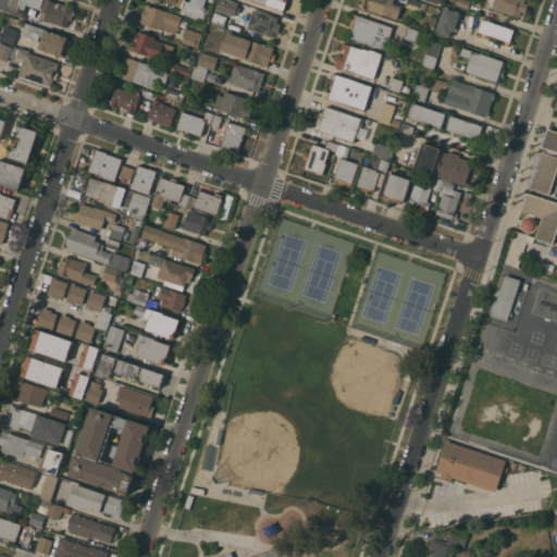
[(41,0),(39,9),(26,4),(24,10),(21,8),(19,14),(17,14),(16,15),(4,12),(5,11),(8,0),(41,0)]
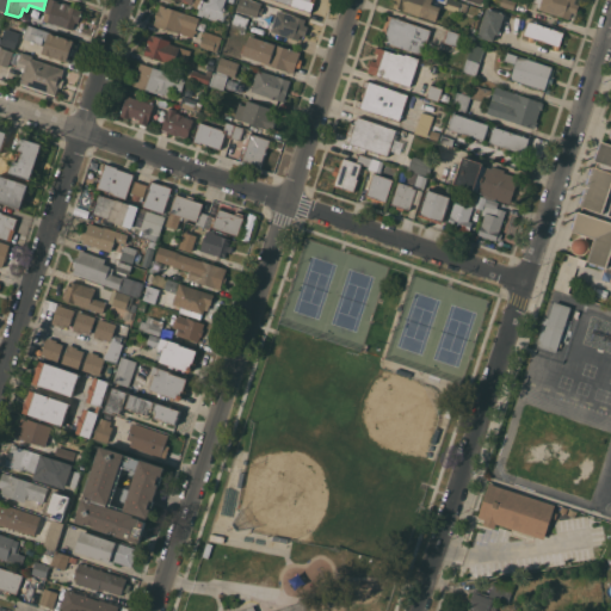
[(54,23),(54,24),(42,19),(48,0),(56,0),(60,1),(60,2),(62,2),(63,1),(71,5),(71,6),(82,10),(79,23),(75,22),(73,30),(54,23)]
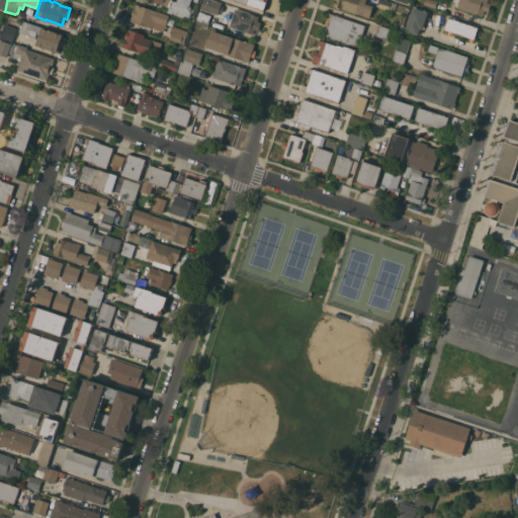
[(167,12),(169,6),(168,5),(167,6),(165,6),(165,4),(152,0),(172,0),(177,2),(177,0),(199,0),(199,2),(193,0),(190,0),(189,5),(192,6),(188,18),(167,12)]
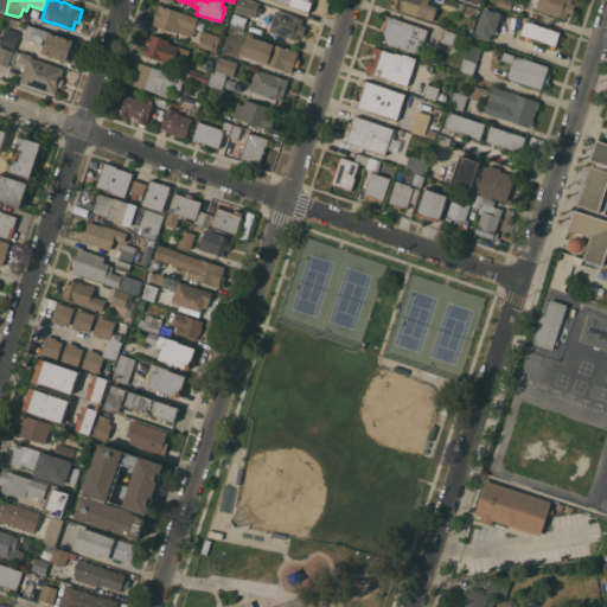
[(235,11),(236,7),(234,7),(236,0),(253,0),(260,2),(259,6),(262,7),(260,14),(257,13),(256,17),(235,11)]
